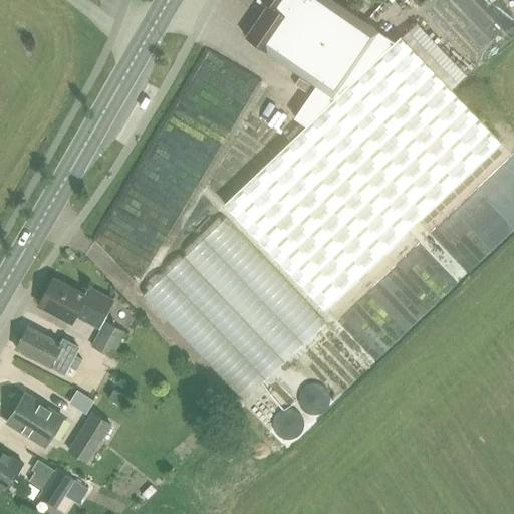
[(265,8),(245,37),(267,52),(290,68),(315,85),(318,88),(319,87),(334,98),(394,42),(332,0),(262,0),(268,4),(265,8)]
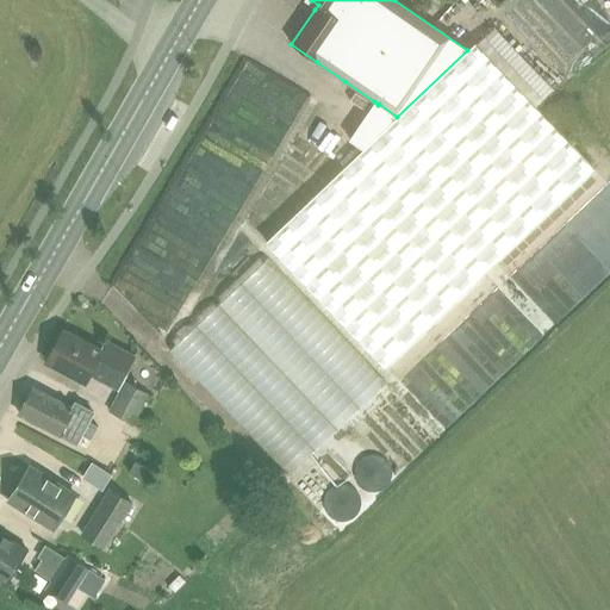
[(495,29),(477,45),(535,106),(552,89),(495,29)]
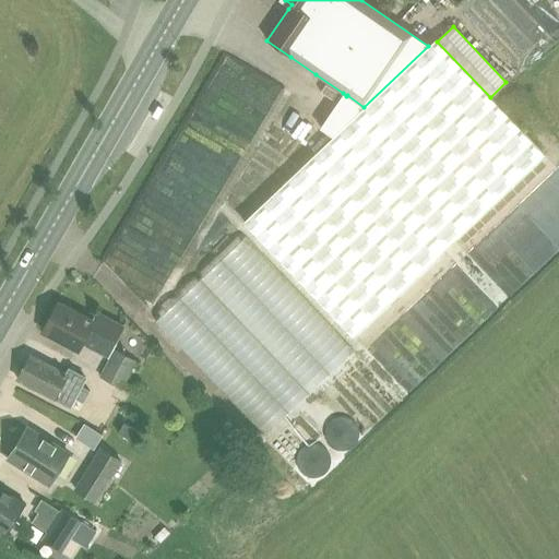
[(332,137),(244,222),(353,337),(545,155),(490,97),(437,42),(435,39),(431,43),(428,46),(364,107),(332,137)]
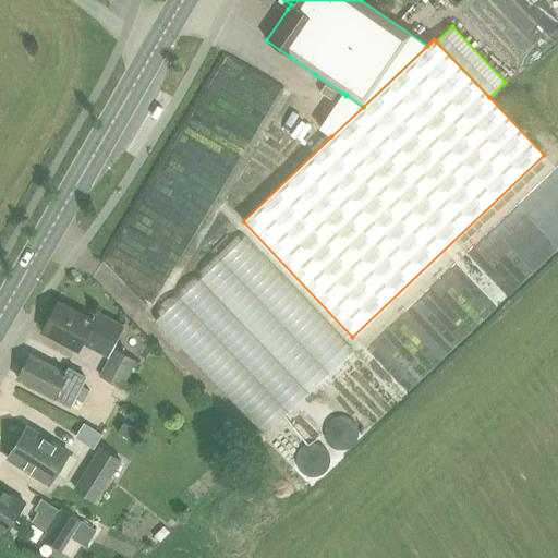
[(233,82),(245,62),(227,50),(215,70),(233,82)]
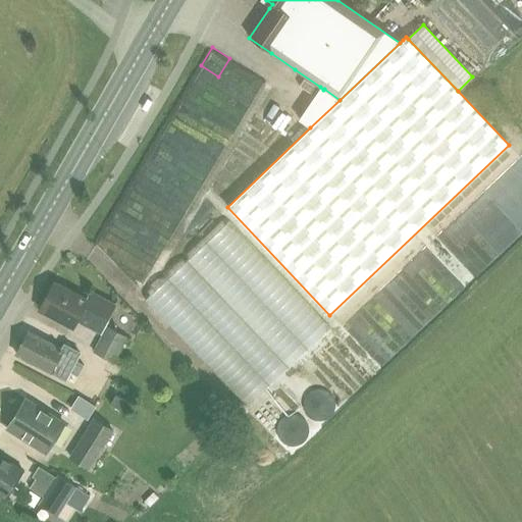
[(54,283),(40,309),(73,327),(77,319),(101,332),(105,324),(115,306),(90,292),(86,300),(54,283)]
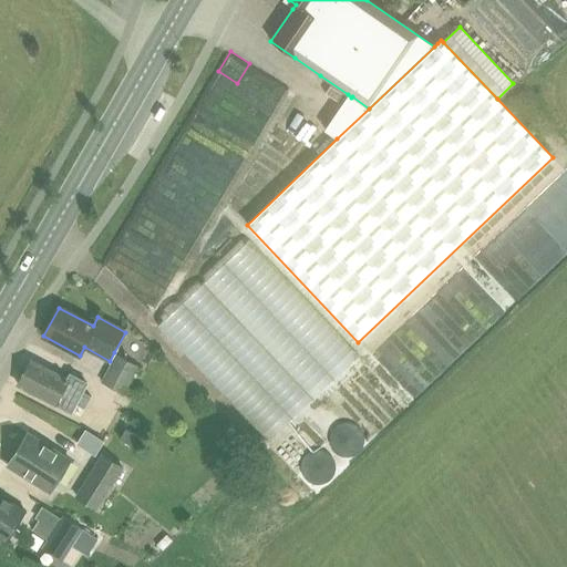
[(111,361),(101,381),(124,393),(137,366),(114,352),(110,361),(111,361)]
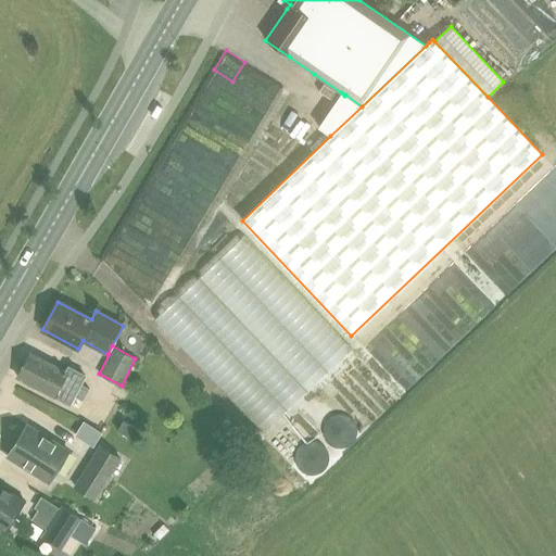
[(29,353),(17,377),(53,395),(54,394),(70,403),(74,395),(83,401),(89,388),(80,383),(85,376),(67,367),(65,373),(29,353)]
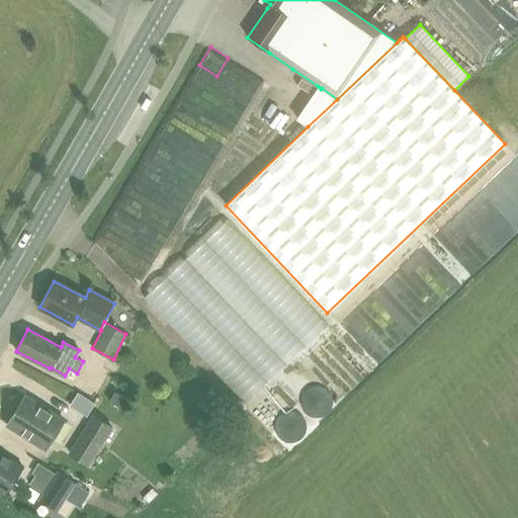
[(114,392),(109,402),(121,408),(127,399),(114,392)]
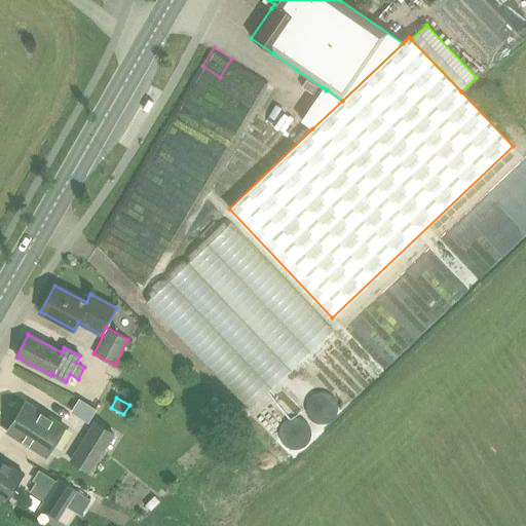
[(96,409),(80,399),(72,411),(88,421),(96,409)]
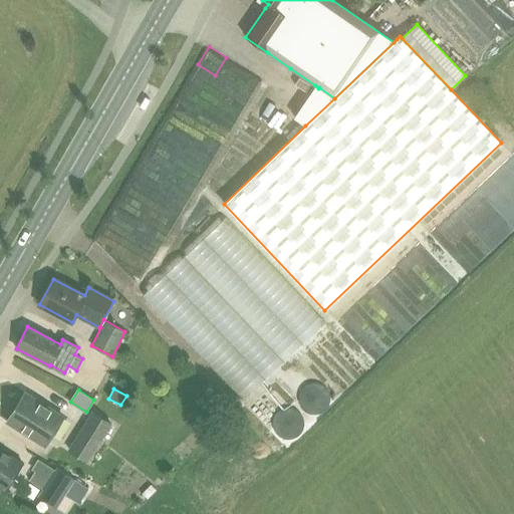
[(25,394),(8,422),(45,445),(62,417),(25,394)]
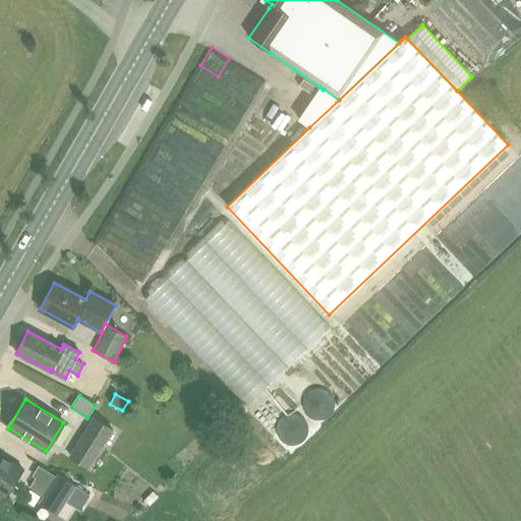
[(93,416),(68,456),(89,469),(113,429),(93,416)]
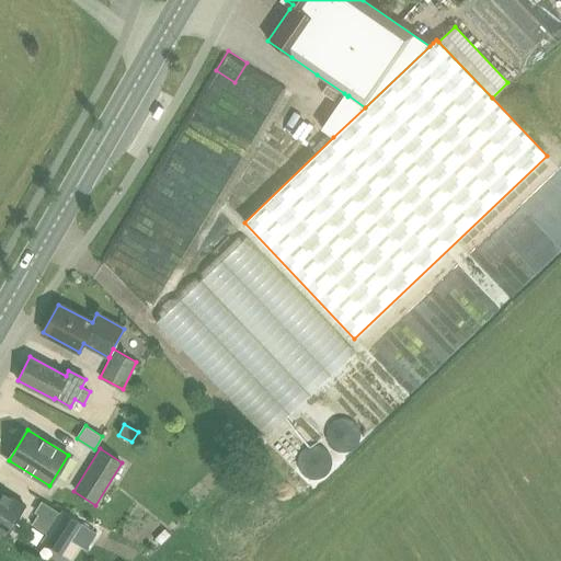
[(0,490),(0,531),(4,535),(23,505),(0,490)]
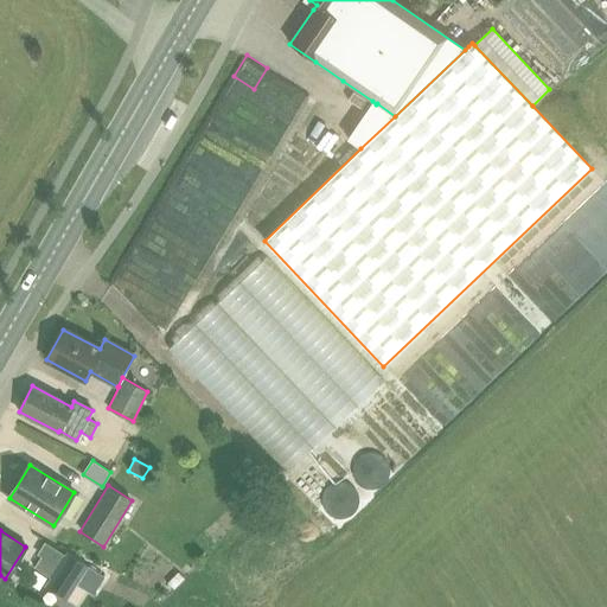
[(42,556),(34,567),(50,577),(45,586),(48,588),(45,592),(63,604),(66,599),(66,600),(77,585),(93,595),(104,577),(66,553),(64,555),(57,566),(42,556)]
